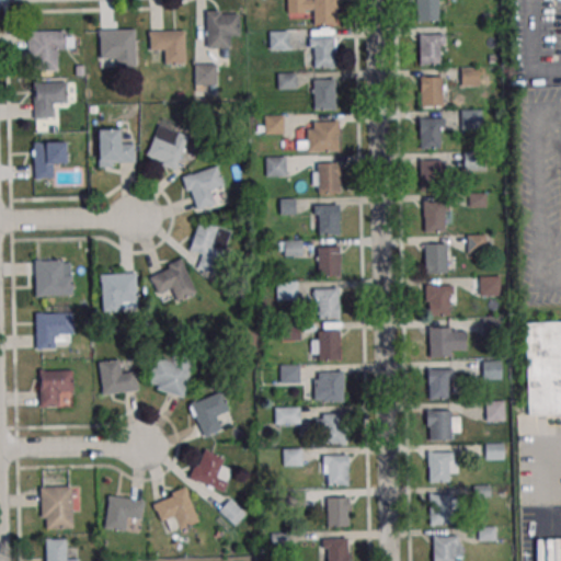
[(312,0),(334,0),(334,24),(313,25),(312,0)]
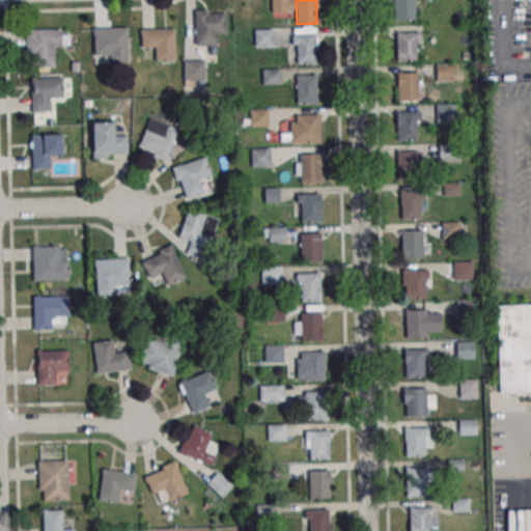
[(394,0),(414,0),(415,21),(394,21),(394,0)]
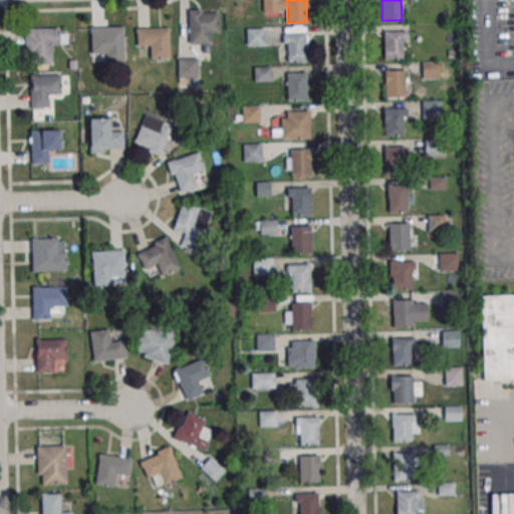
[(218,10),(188,10),(188,43),(209,43),(209,33),(218,33),(218,10)]
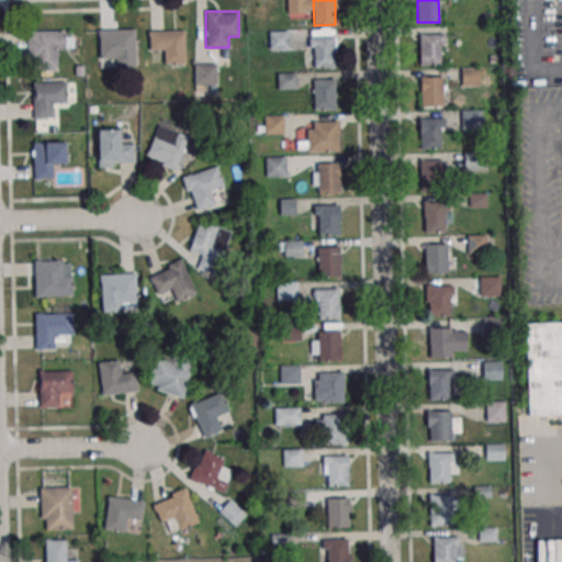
[(134,30),(99,30),(99,66),(134,66),(134,30)]
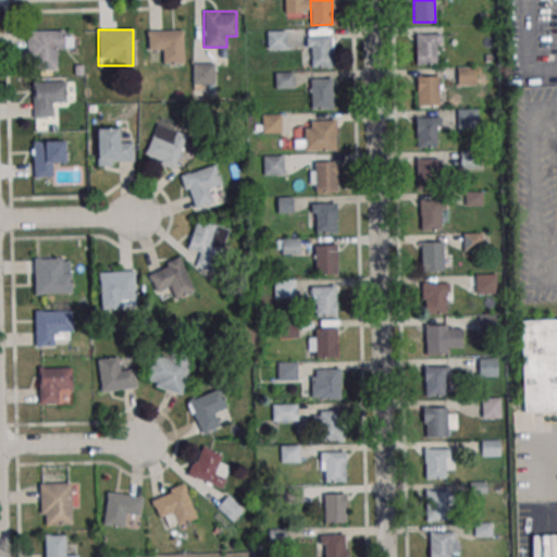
[(161,63),(182,63),(182,31),(147,31),(147,50),(161,50),(161,63)]
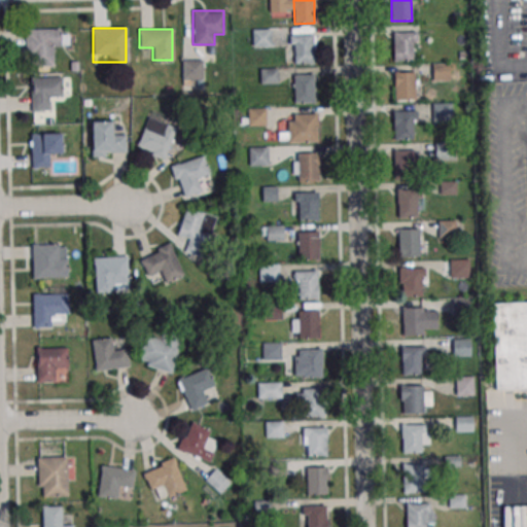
[(271,46),(271,29),(253,29),(253,46),(271,46)]
